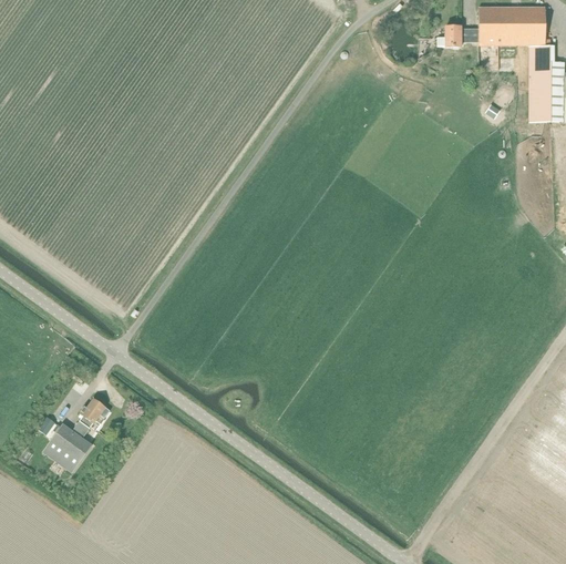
[(545,7),(479,7),(479,29),(479,41),(479,45),(534,44),(544,44),(545,44),(545,7)]
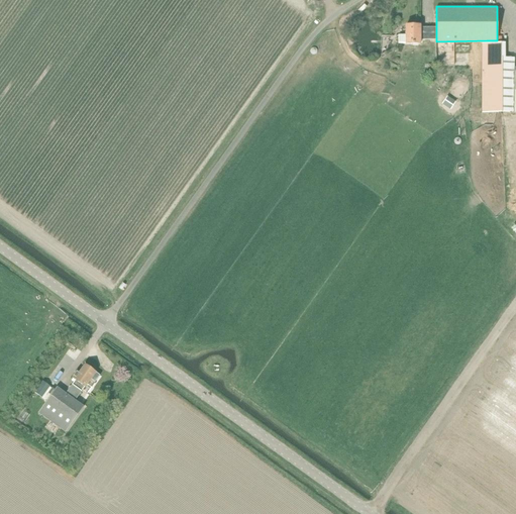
[(399,33),(399,41),(406,41),(406,42),(420,42),(420,37),(436,37),(436,26),(422,27),(420,27),(420,24),(406,24),(406,33),(399,33)]
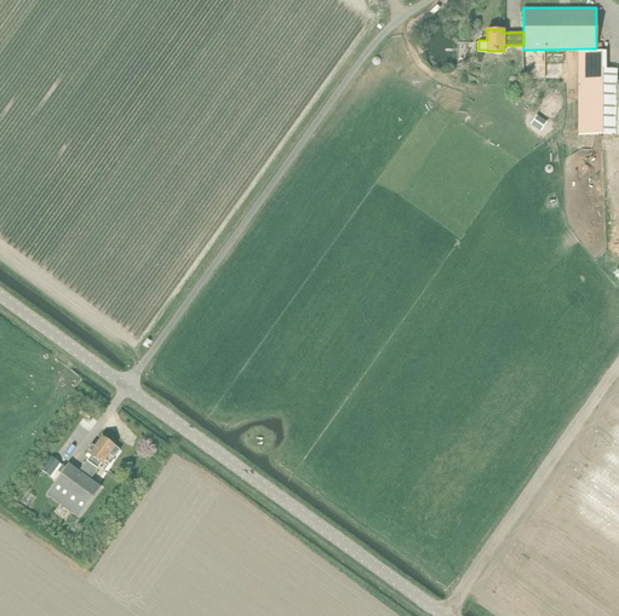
[(595,67),(595,49),(584,49),(584,67),(579,68),(580,132),(618,132),(617,80),(617,67),(595,67)]
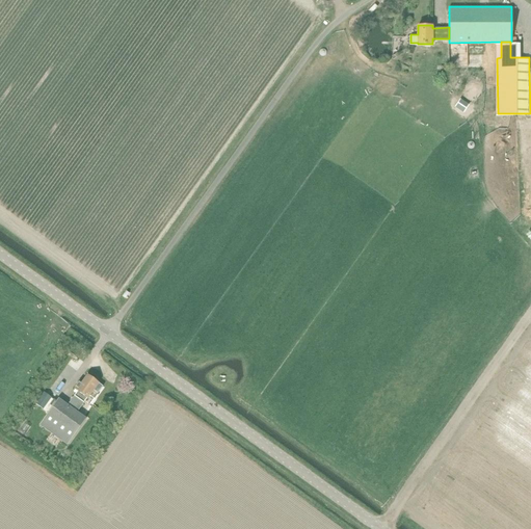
[(78,389),(69,401),(78,407),(89,394),(99,381),(88,373),(82,381),(80,379),(75,387),(78,389)]
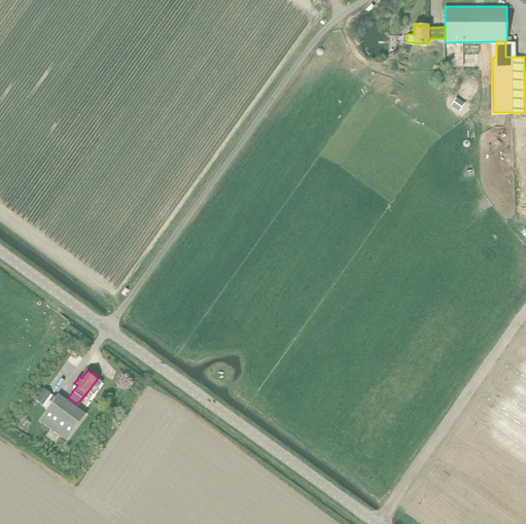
[(45,385),(40,392),(46,397),(51,391),(45,385)]
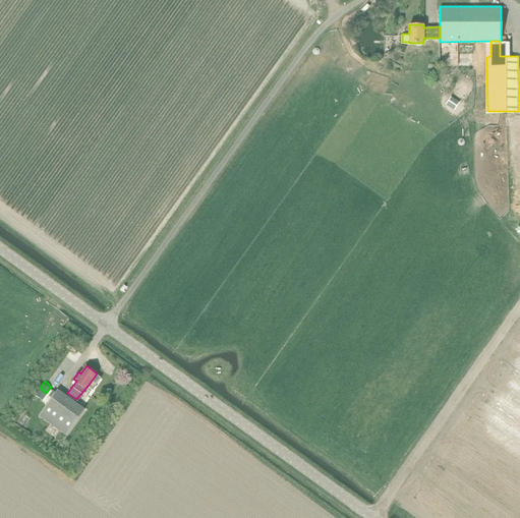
[(57,389),(39,414),(66,434),(84,408),(57,389)]
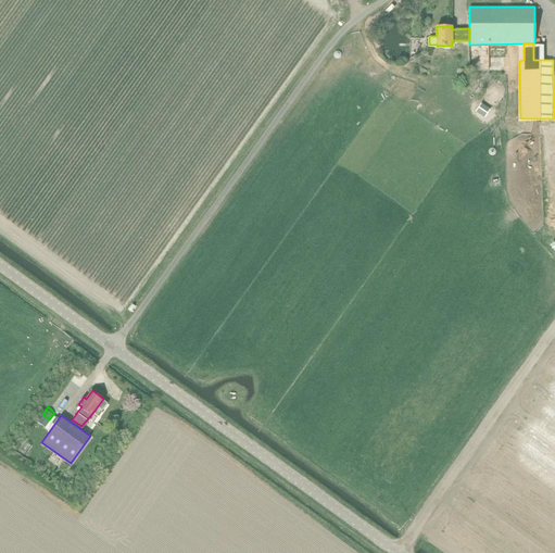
All buildings are outlined.
